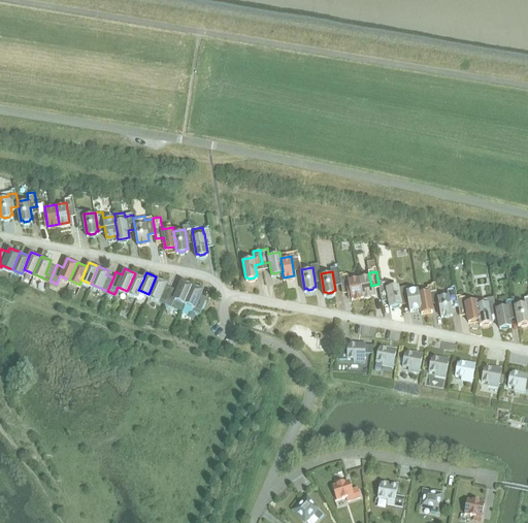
[(144,276),(135,273),(127,291),(137,295),(139,290),(138,290),(144,278),(144,276)]
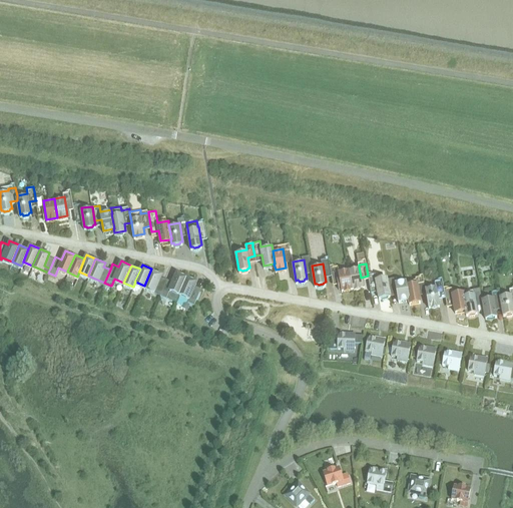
[(359,267),(349,269),(352,287),(363,285),(361,278),(359,267)]
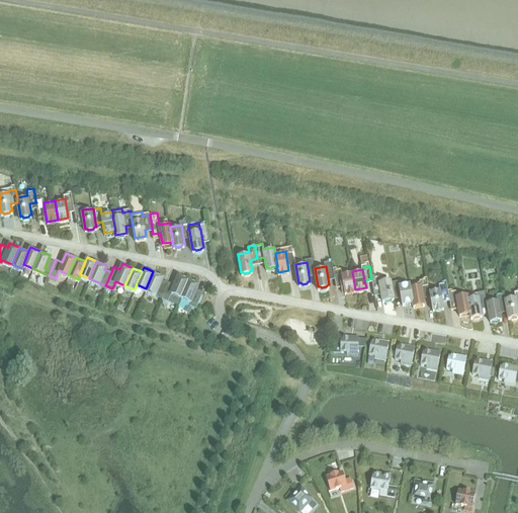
[(157,289),(163,275),(153,271),(146,288),(162,295),(163,291),(157,289)]
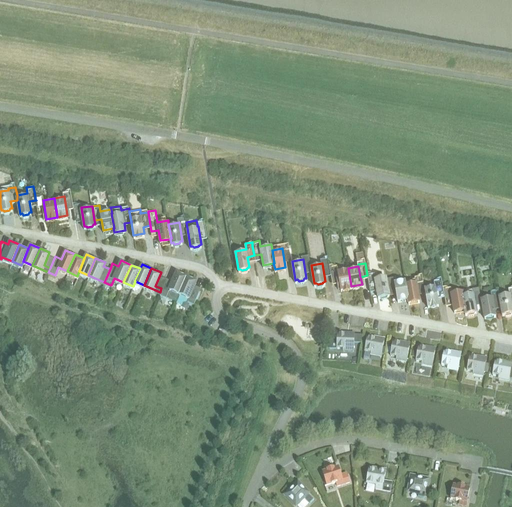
[(348,268),(337,269),(341,288),(351,286),(348,268)]
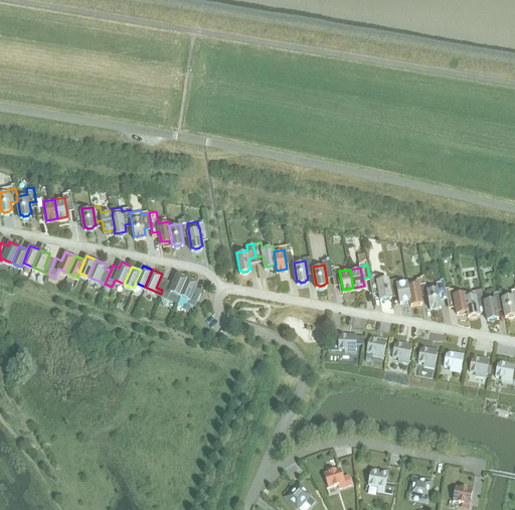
[(162,290),(161,294),(167,297),(168,296),(177,300),(180,294),(187,277),(178,272),(174,281),(168,278),(162,290)]
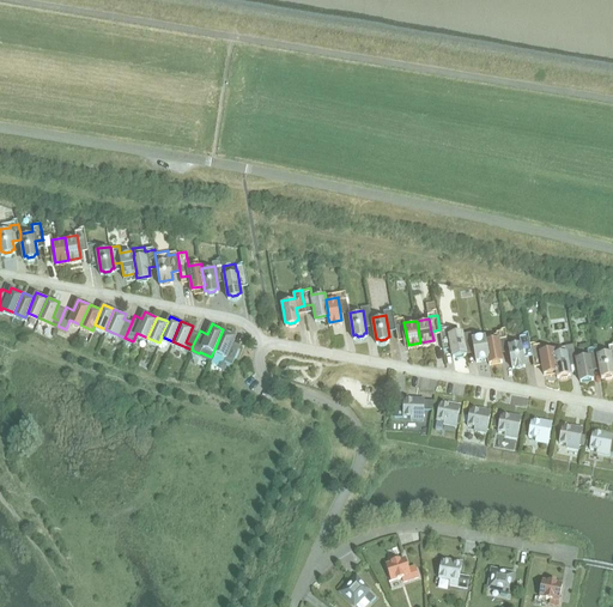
[(489,356),(485,339),(486,338),(485,333),(472,335),(471,328),(462,331),(465,347),(473,345),(475,358),(489,356)]
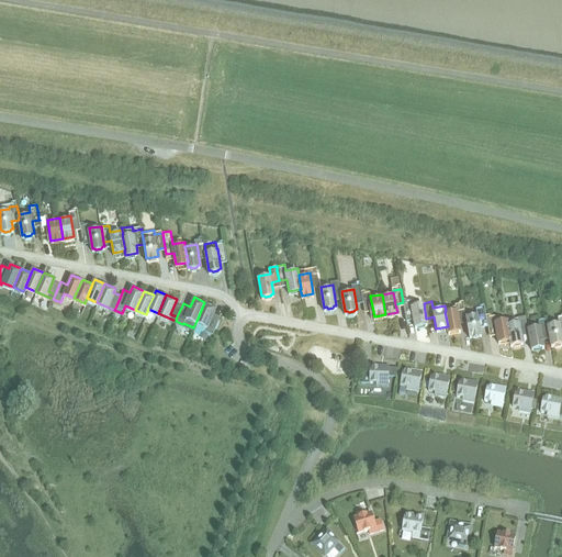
[(204,302),(197,321),(206,325),(205,327),(213,331),(218,318),(212,314),(215,307),(204,302)]
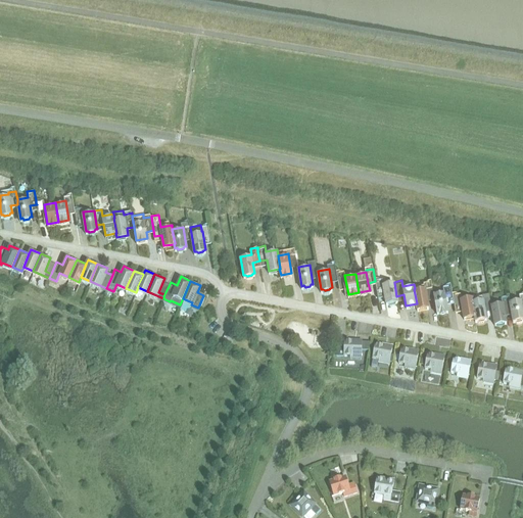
[(383,281),(376,282),(378,295),(385,294),(386,301),(388,301),(390,302),(394,301),(395,300),(397,299),(396,296),(394,282),(394,281),(383,283),(383,281)]
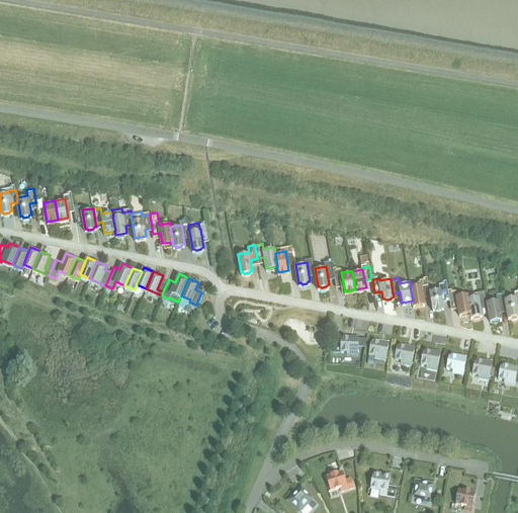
[(424,303),(421,284),(411,285),(410,286),(413,301),(413,305),(424,303)]
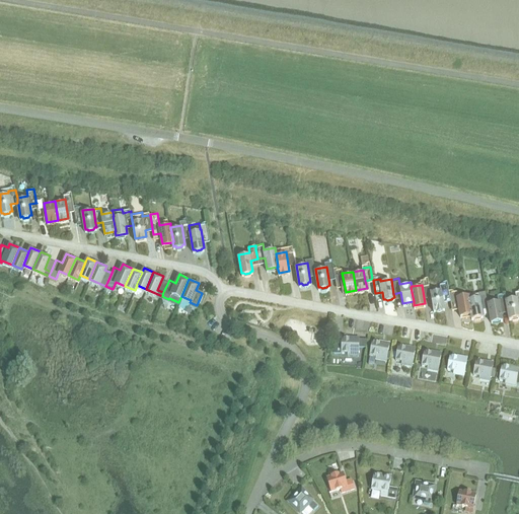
[(441,288),(430,290),(434,309),(444,307),(443,300),(441,288)]
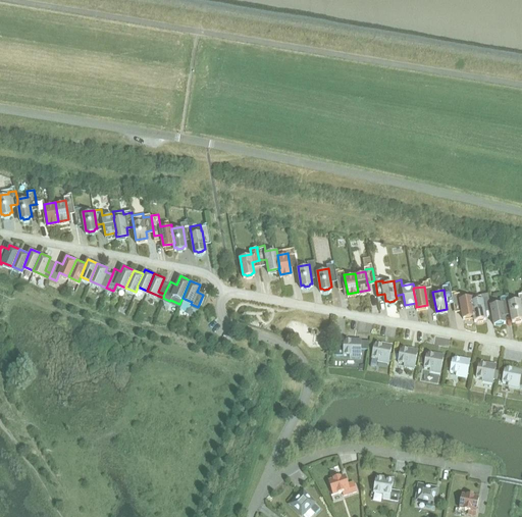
[(474,314),(471,299),(471,295),(460,297),(459,291),(452,293),(454,306),(461,305),(463,316),(473,314),(474,314)]
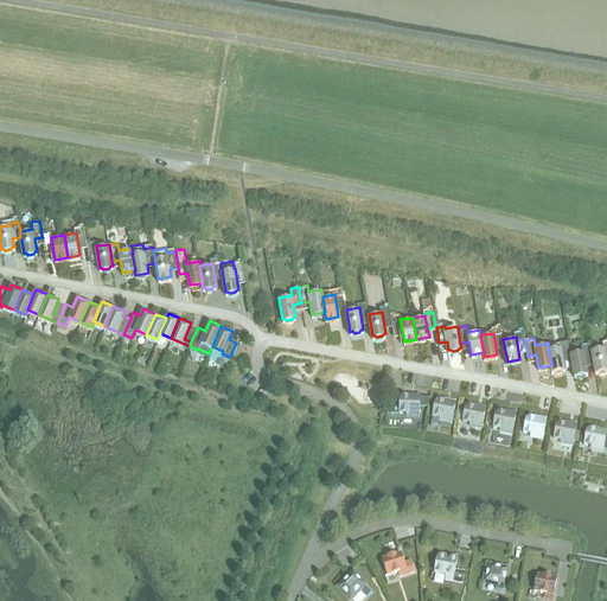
[(593,358),(592,349),(590,341),(582,344),(583,350),(570,352),(574,375),(587,372),(585,359),(593,358)]
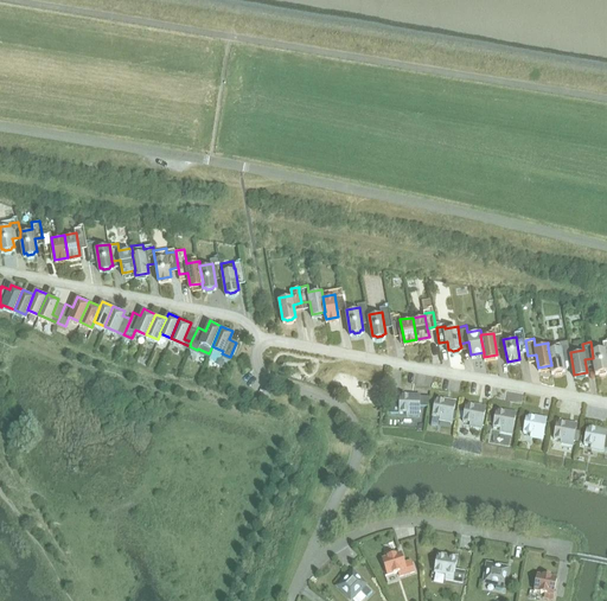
[(561,346),(548,347),(551,365),(550,365),(551,370),(554,370),(556,371),(561,370),(562,368),(564,368),(561,346)]
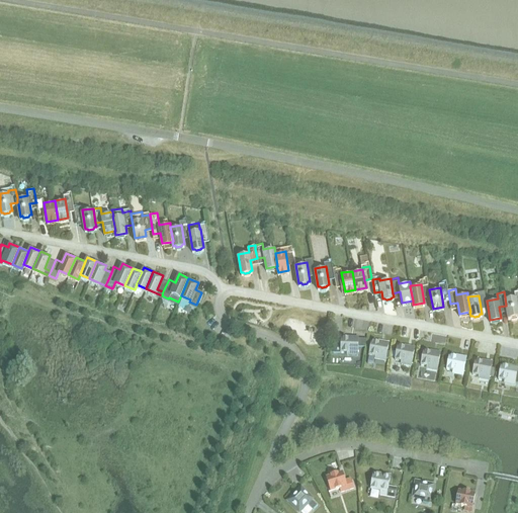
[(517,314),(517,309),(516,295),(505,297),(506,306),(508,316),(510,316),(512,317),(516,317),(517,315),(517,314)]
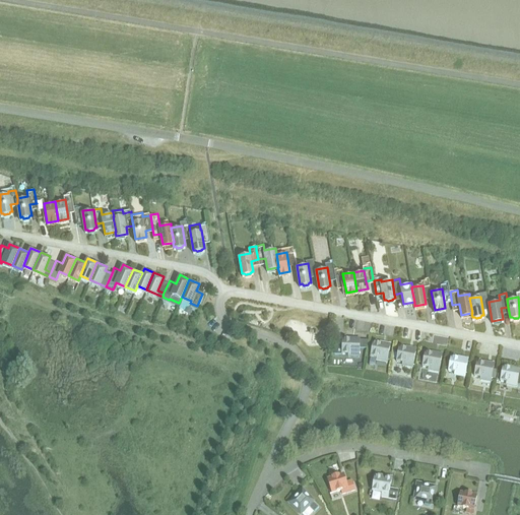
[(368,337),(342,336),(342,350),(348,350),(348,352),(359,353),(359,350),(359,344),(366,344),(368,337)]
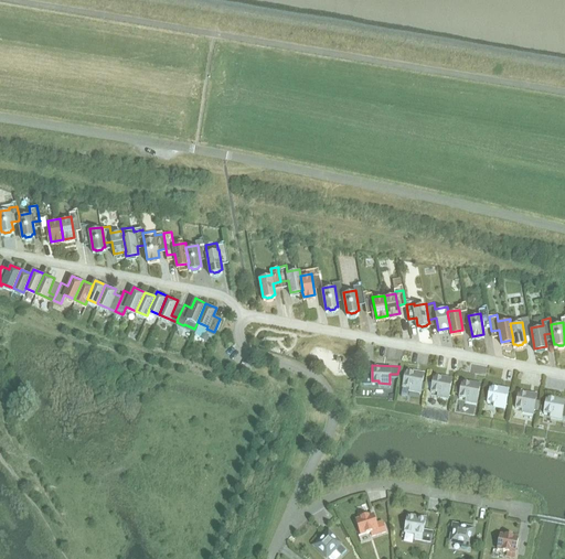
[(405,368),(403,384),(409,385),(409,387),(420,389),(420,387),(420,386),(424,387),(425,379),(422,379),(424,372),(405,368)]
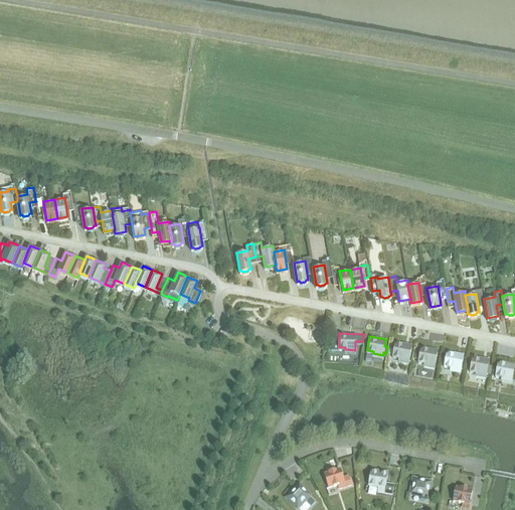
[(390,346),(389,349),(393,350),(392,354),(399,356),(398,358),(408,360),(408,357),(409,358),(411,344),(395,341),(394,347),(390,346)]
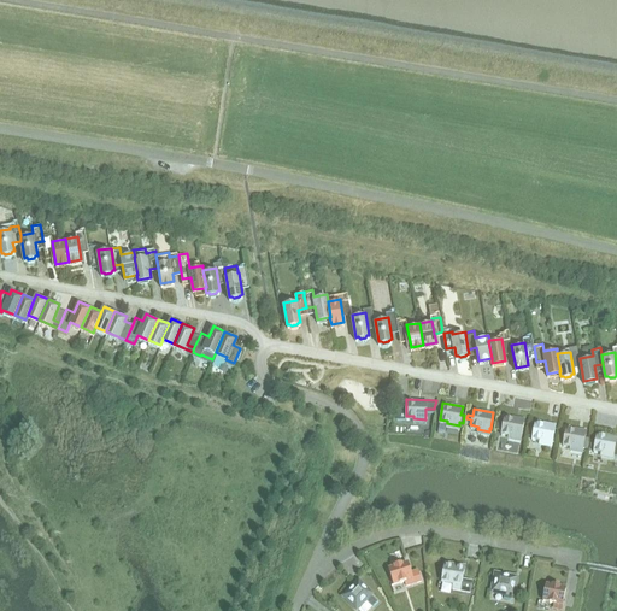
[(497,419),(495,426),(501,427),(501,430),(509,432),(509,435),(521,436),(521,434),(524,418),(504,413),(503,421),(497,419)]
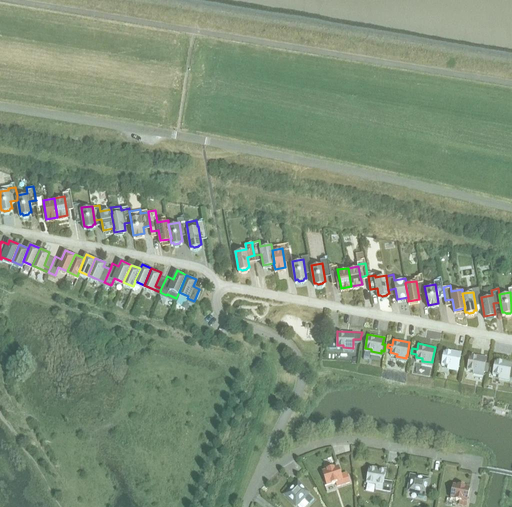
[(439,353),(438,359),(442,360),(441,362),(448,363),(447,365),(457,367),(458,365),(460,351),(444,348),(443,354),(439,353)]
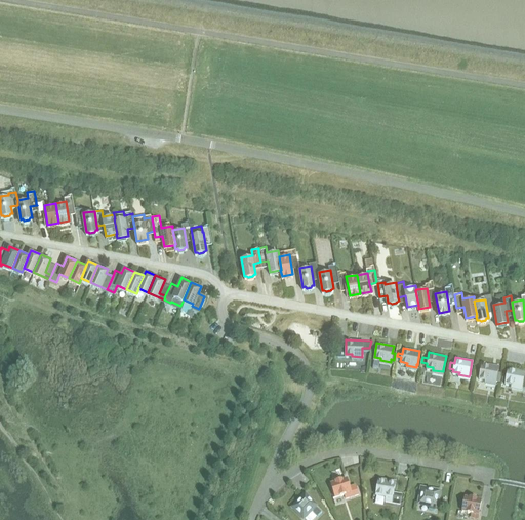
[(482,362),(479,376),(485,377),(485,380),(495,382),(495,380),(496,378),(499,378),(501,370),(497,369),(498,365),(482,362)]
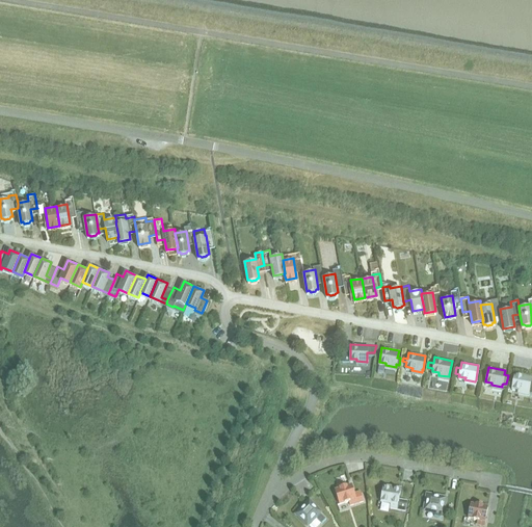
[(514,372),(512,387),(519,388),(519,390),(528,392),(529,390),(531,390),(531,374),(531,375),(514,372)]
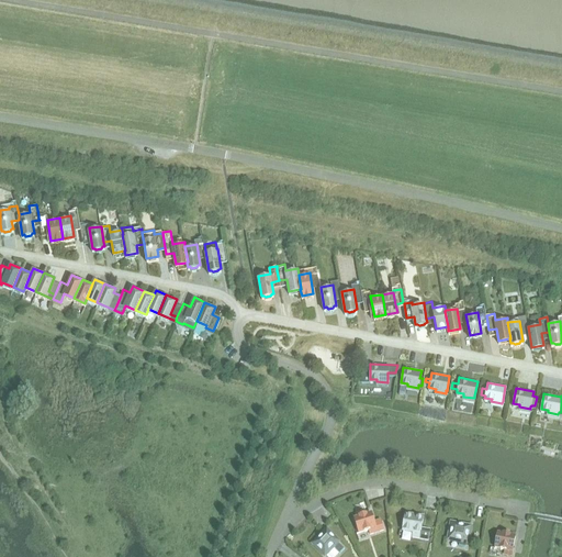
[(375,523),(371,509),(366,511),(366,510),(359,512),(359,513),(353,514),(358,530),(364,527),(369,526),(370,530),(383,525),(382,522),(375,523)]
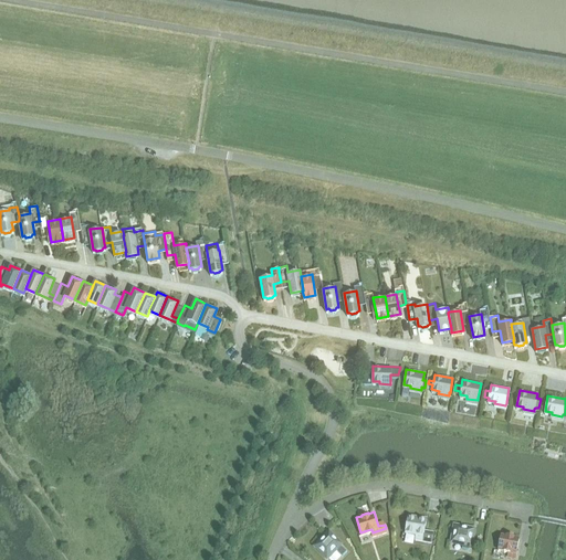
[(408,515),(405,529),(416,531),(415,536),(431,538),(433,528),(425,527),(426,518),(408,515)]
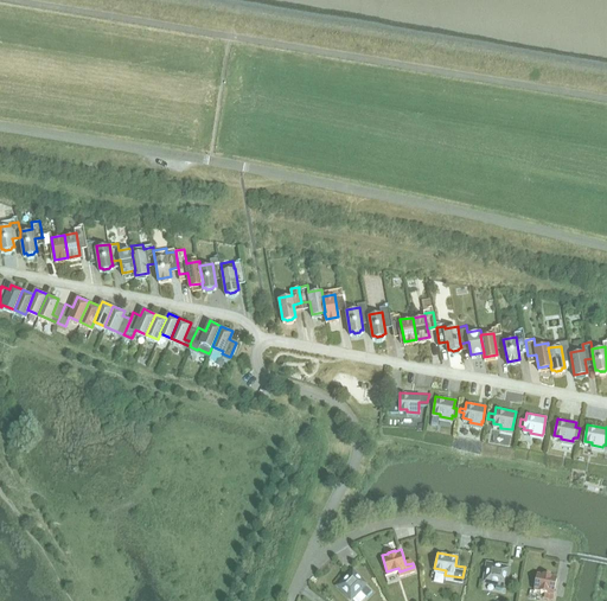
[(508,564),(487,561),(485,577),(496,580),(494,584),(503,586),(508,564)]
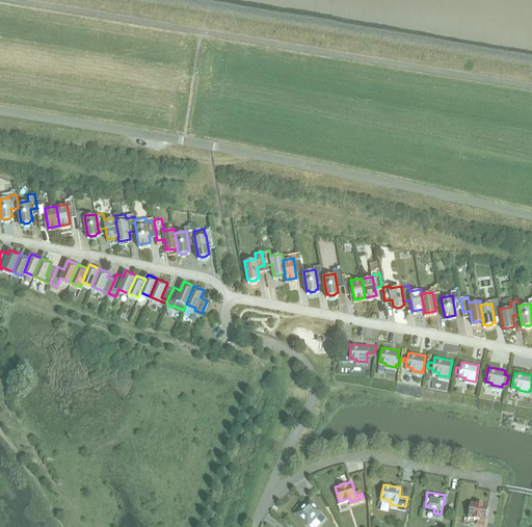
[(309,498),(297,510),(307,521),(314,514),(320,520),(325,515),(322,511),(309,498)]
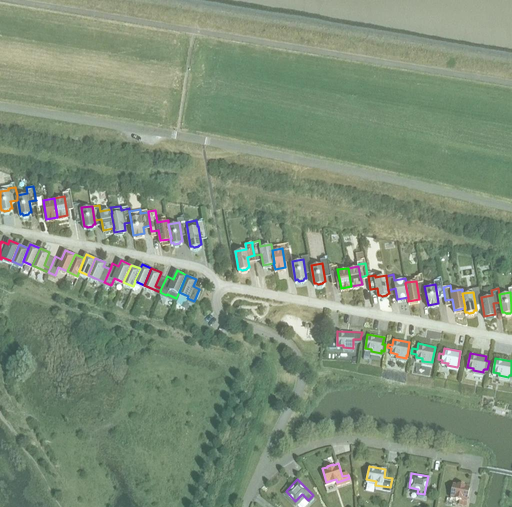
[(453,481),(450,495),(456,496),(460,497),(459,500),(466,502),(469,484),(464,483),(458,482),(453,481)]
